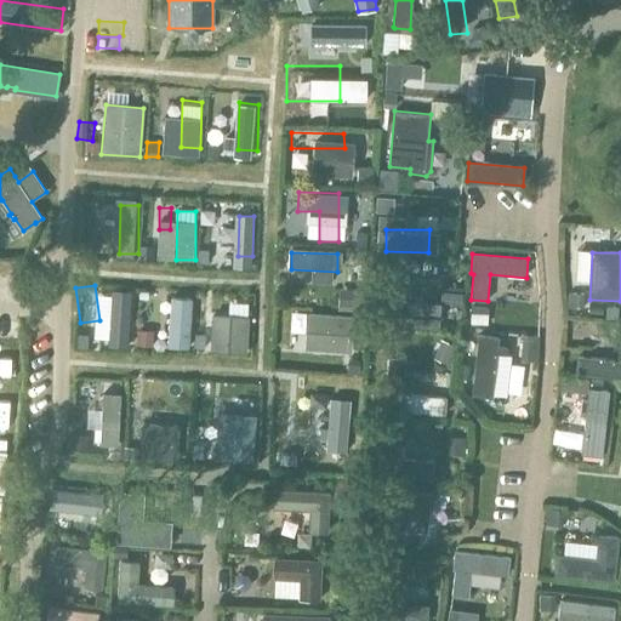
[(114,347),(132,347),(134,298),(114,298),(114,347)]
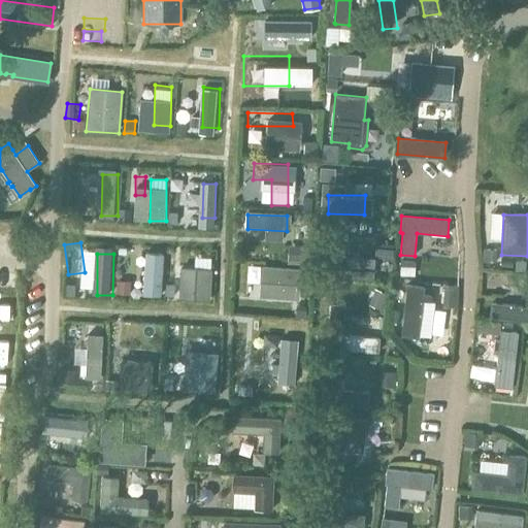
[(373,277),(374,259),(326,256),(325,274),(373,277)]
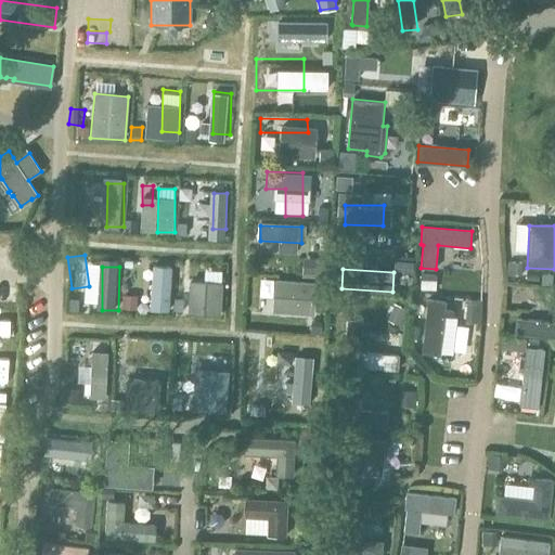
[(171,305),(172,271),(159,270),(158,305),(171,305)]
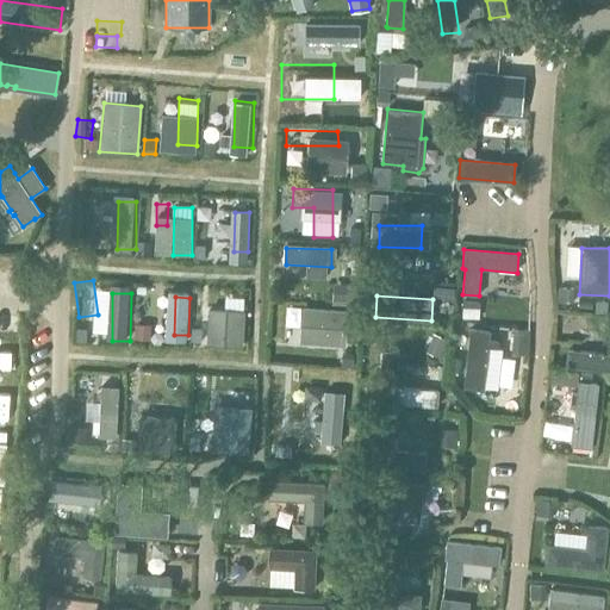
[(479,319),(479,303),(462,302),(461,318),(479,319)]
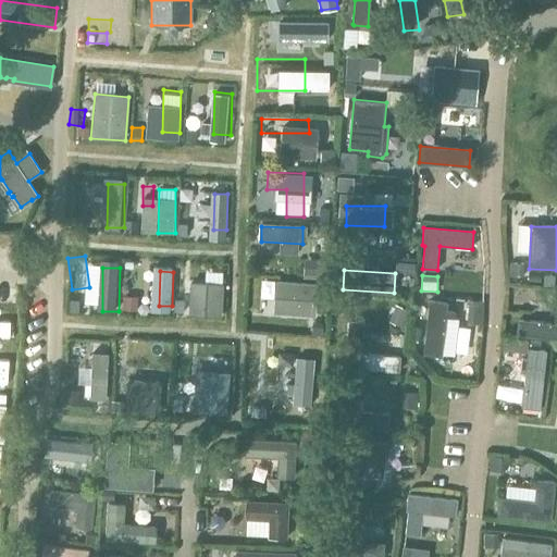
[(318,284),(275,281),(273,313),(316,317),(318,284)]
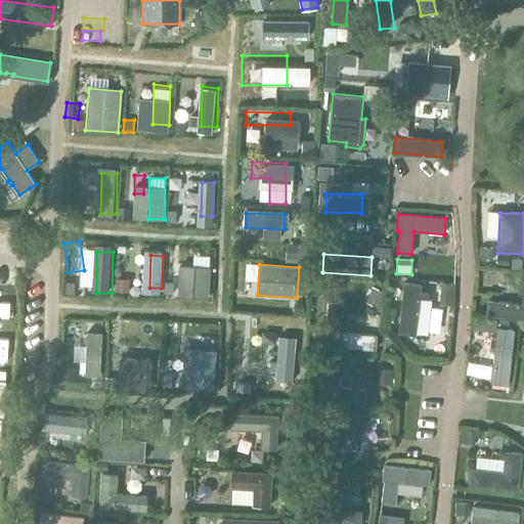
[(176,296),(208,297),(209,270),(177,268),(176,296)]
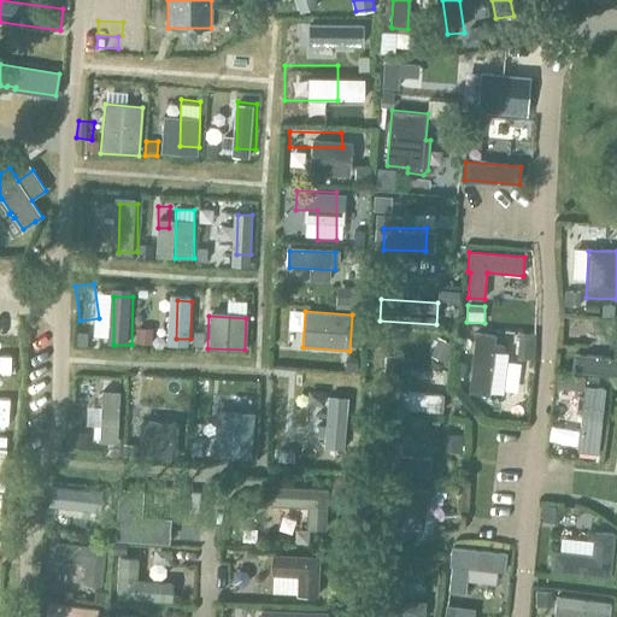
[(475,333),(468,393),(488,395),(495,335),(475,333)]
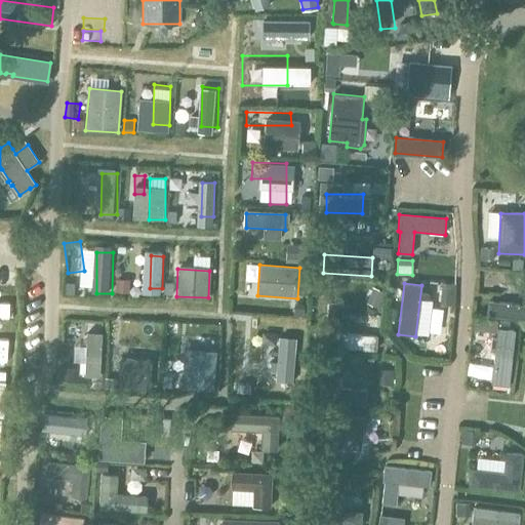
[(326,331),(324,331),(323,347),(375,351),(377,336),(347,333),(349,315),(342,315),(344,303),(328,301),(326,331)]
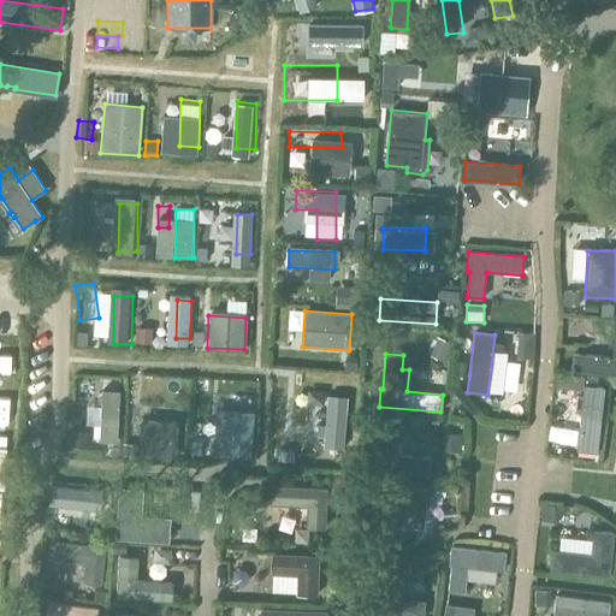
[(615,359),(574,354),(572,371),(615,375),(615,359)]
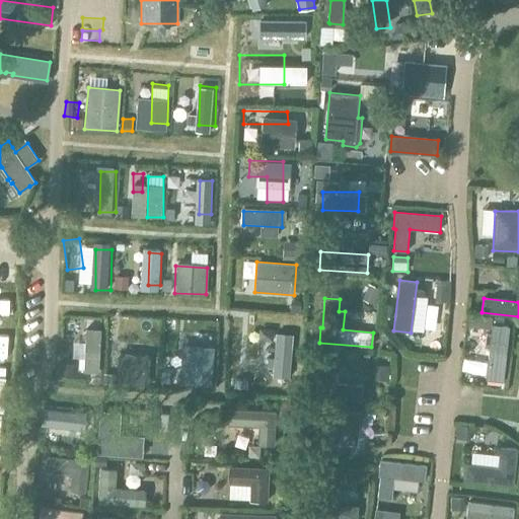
[(352,324),(372,320),(370,309),(350,313),(352,324)]
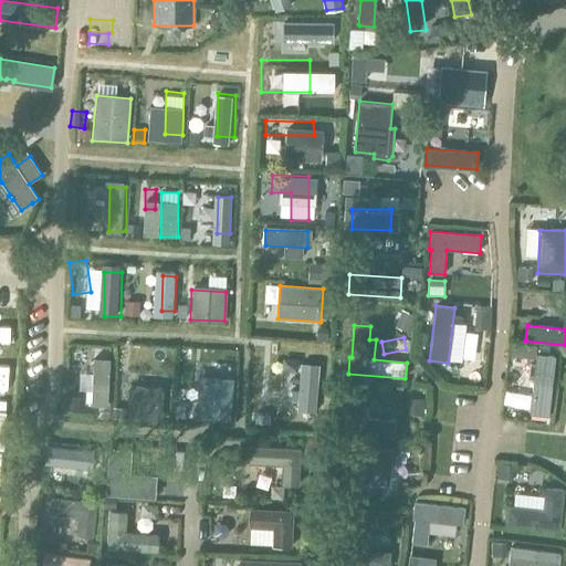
[(548,417),(555,357),(536,355),(530,415),(548,417)]
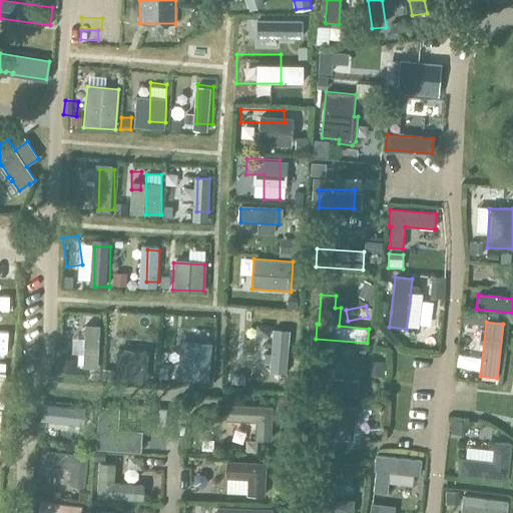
[(106,327),(93,326),(92,358),(105,358),(106,327)]
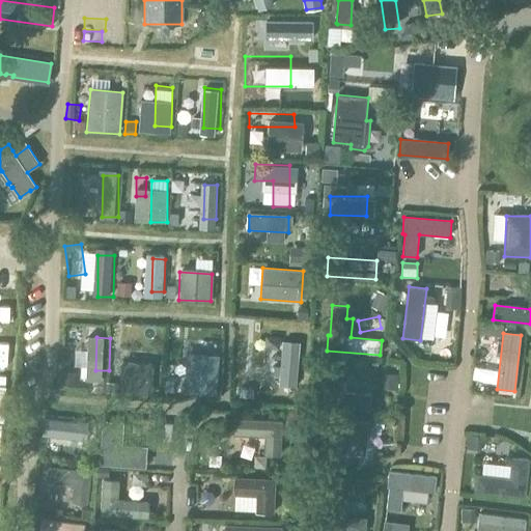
[(162,339),(149,339),(147,371),(161,372),(162,339)]
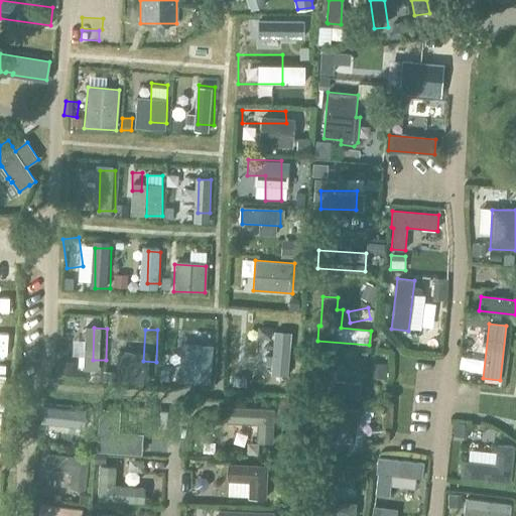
[(257,334),(244,339),(249,354),(232,360),(238,378),(269,367),(257,334)]
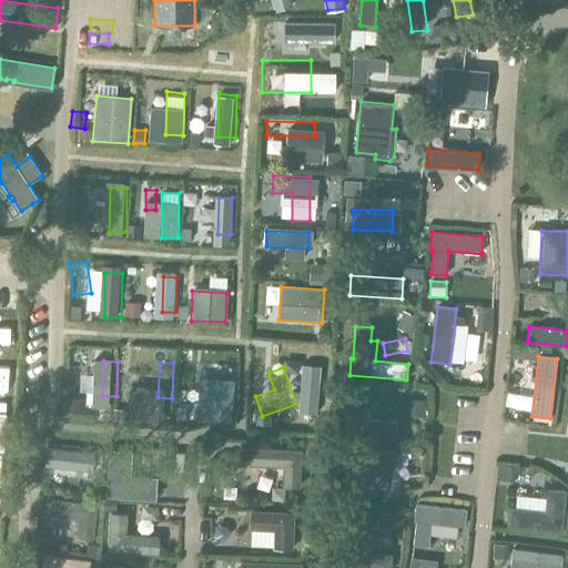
[(204,379),(201,419),(233,422),(236,382),(204,379)]
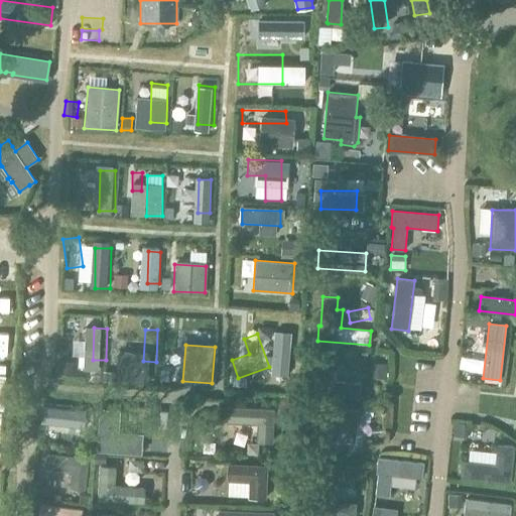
[(332,382),(334,359),(318,357),(316,381),(314,381),(313,396),(360,399),(361,384),(332,382)]
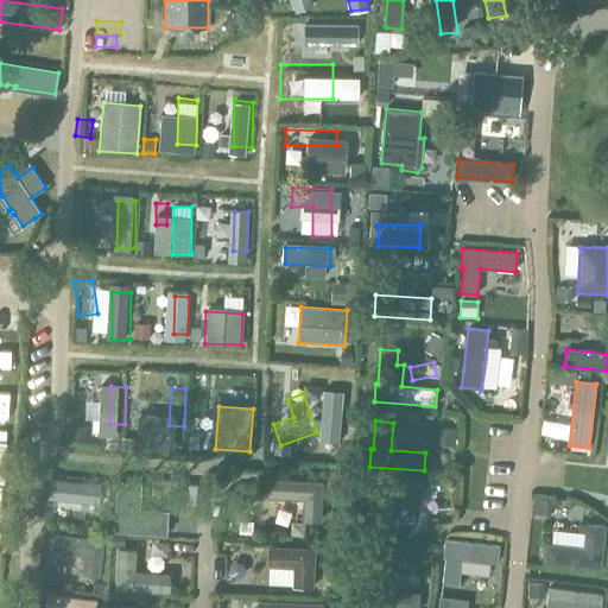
[(39,479),(38,498),(87,502),(89,483),(39,479)]
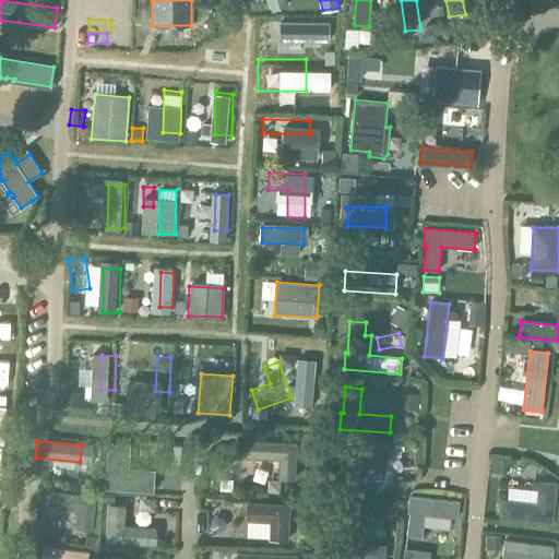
[(385,479),(389,444),(334,440),(332,476),(385,479)]
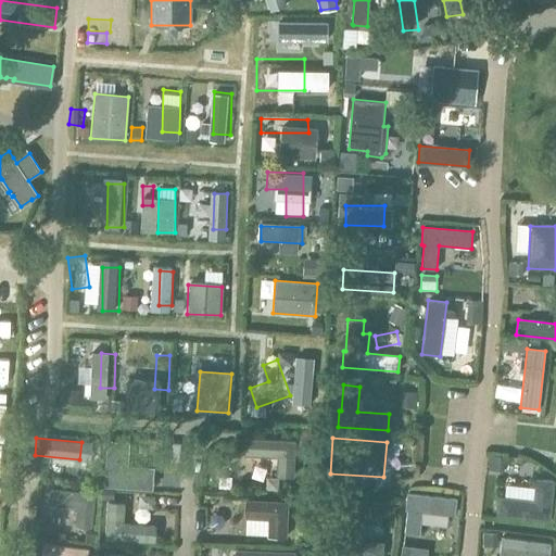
[(245,439),(244,456),(277,457),(276,477),(293,478),(295,441),(245,439)]
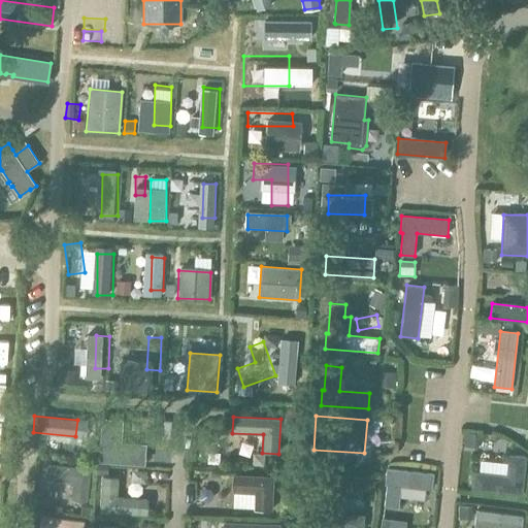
[(101,424),(100,459),(140,460),(140,444),(127,443),(128,426),(117,426),(117,424),(101,424)]
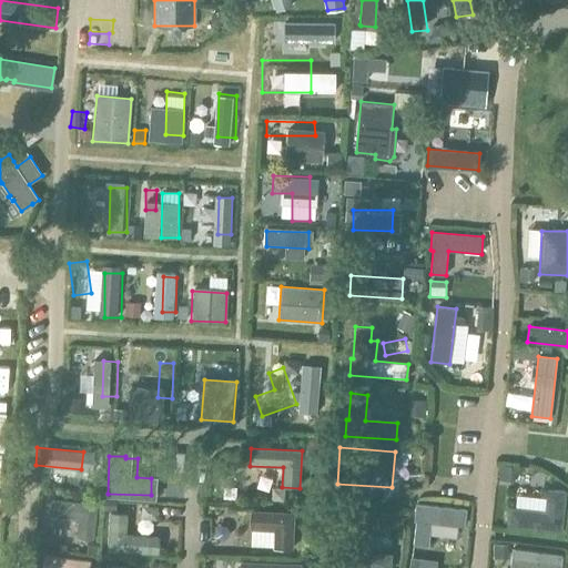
[(561,533),(566,492),(547,489),(545,511),(508,507),(506,527),(561,533)]
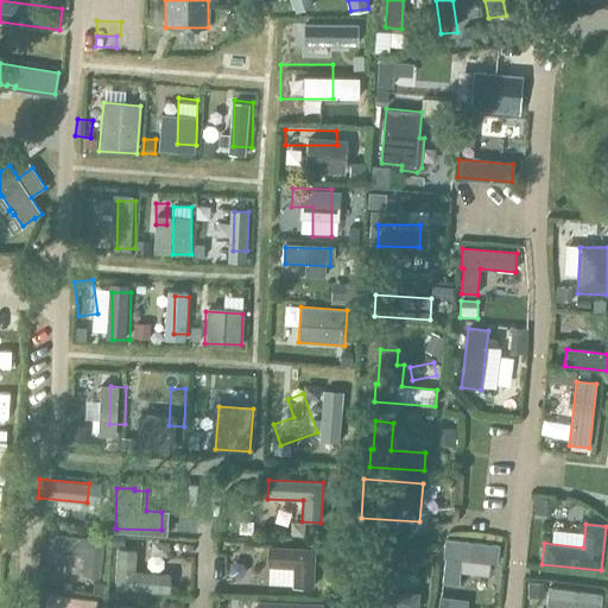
[(103,539),(55,533),(52,553),(83,556),(82,575),(100,576),(103,539)]
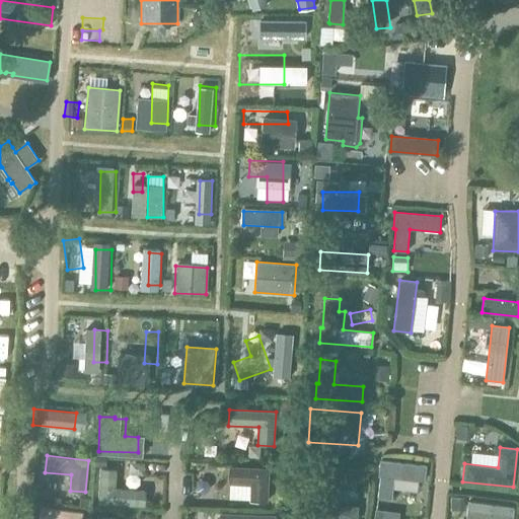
[(425,480),(426,465),(379,459),(377,475),(380,476),(377,498),(392,500),(394,477),(425,480)]
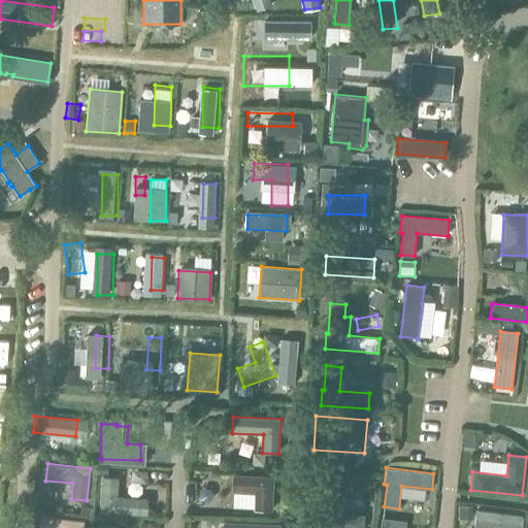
[(234,474),(233,493),(255,494),(255,510),(273,510),(274,476),(234,474)]
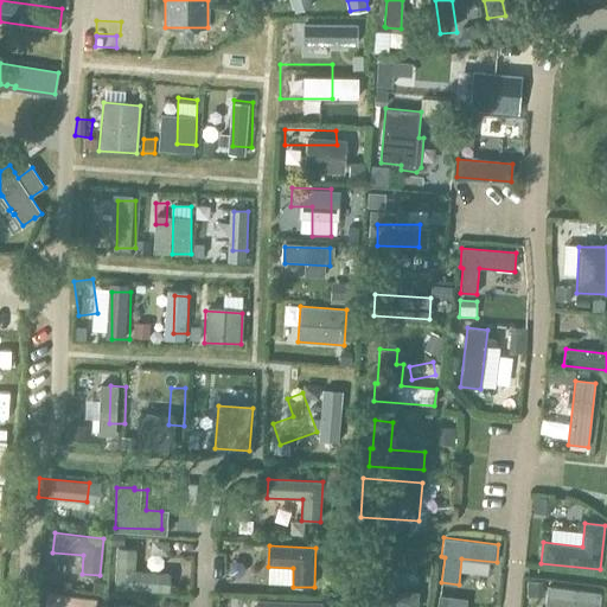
[(117,549),(115,589),(170,593),(171,574),(135,572),(136,550),(117,549)]
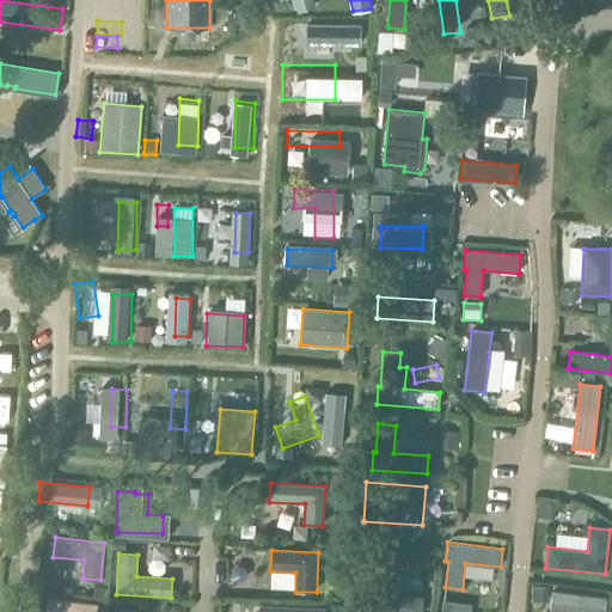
[(420,611),(422,598),(368,593),(366,611),(420,611)]
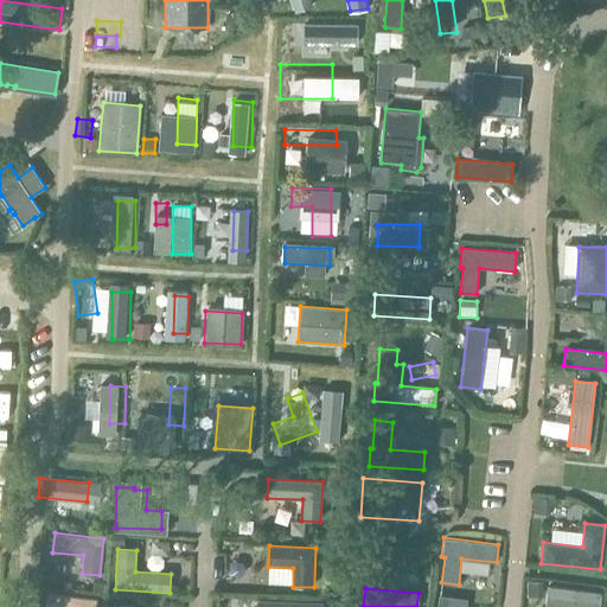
[(545,606),(599,606),(601,594),(548,588),(545,606)]
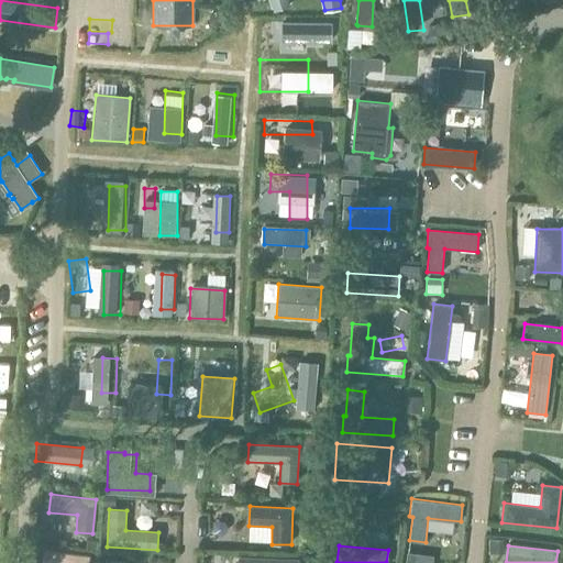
[(43,551),(42,562),(88,562),(89,555),(43,551)]
